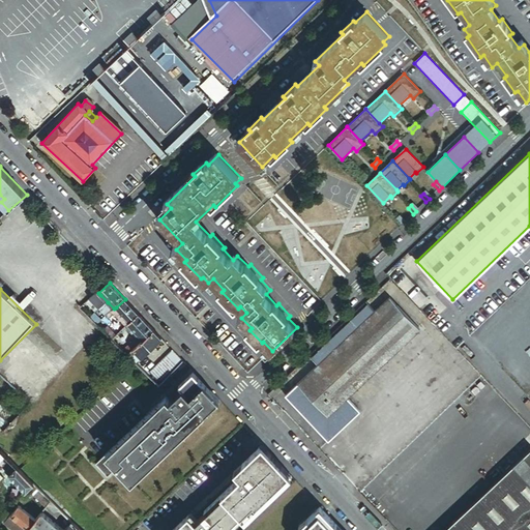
[(104,306),(108,302),(100,295),(96,299),(104,306)]
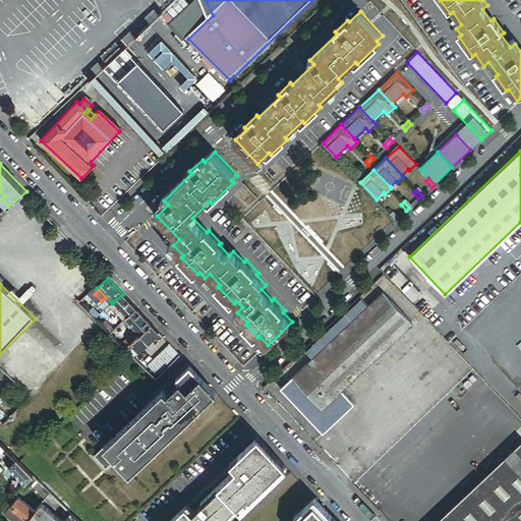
[(340,392),(414,324),(385,292),(368,306),(312,359),(293,378),(323,408),(340,392)]
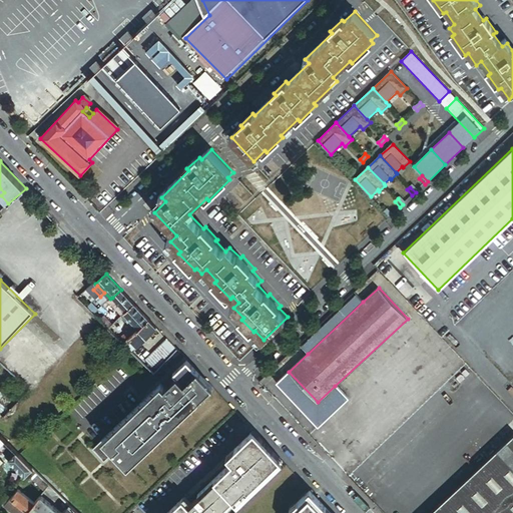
[(121,290),(112,298),(114,300),(127,313),(135,305),(121,290)]
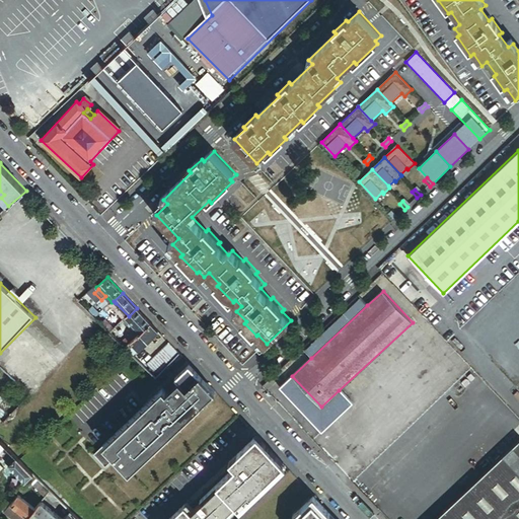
[(98,302),(104,309),(112,302),(105,296),(101,300),(98,302)]
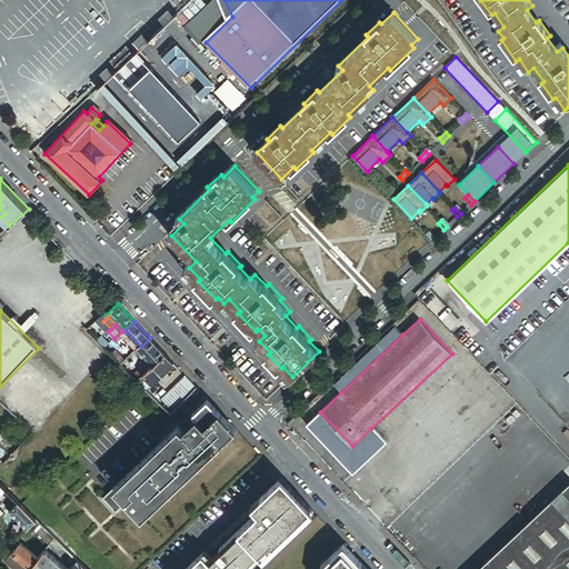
[(335,386),(341,392),(402,335),(397,328),(335,386)]
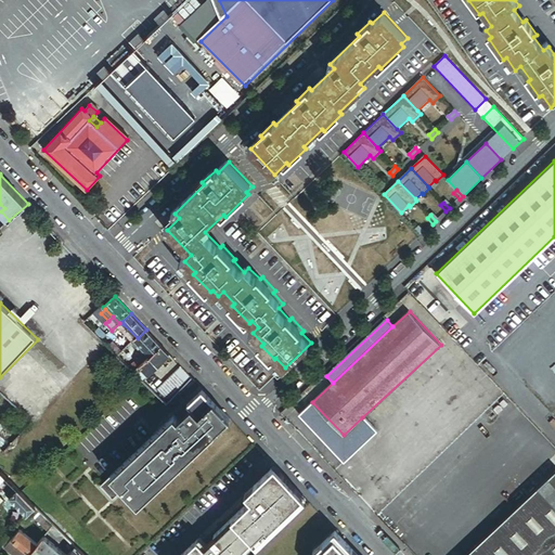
[(120,327),(133,341),(136,340),(138,338),(124,324),(120,327)]
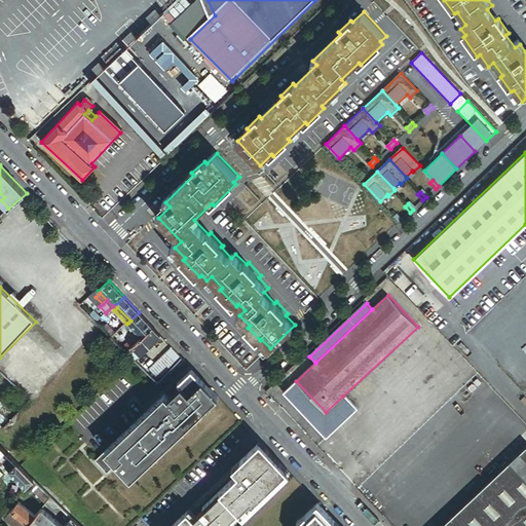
[(95,311),(91,314),(98,322),(101,318),(95,311)]
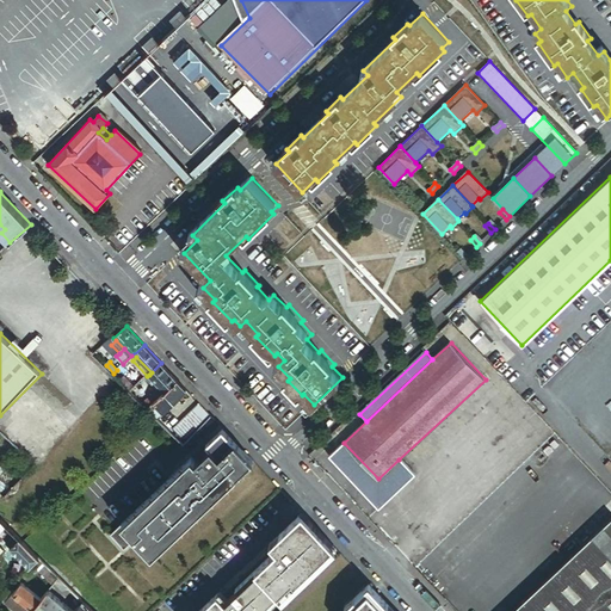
[(179,381),(161,363),(152,372),(149,375),(161,388),(166,393),(179,381)]
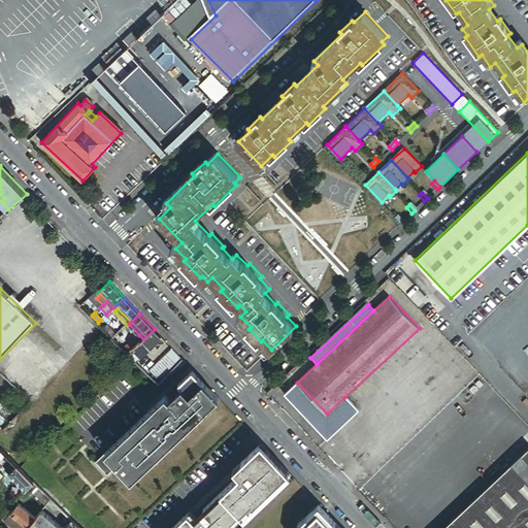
[(127,325),(126,326),(137,337),(139,335),(129,324),(127,325)]
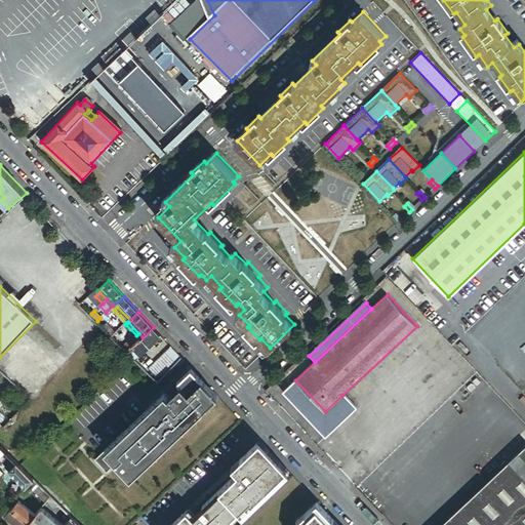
[(107,323),(104,326),(113,336),(116,333),(107,323)]
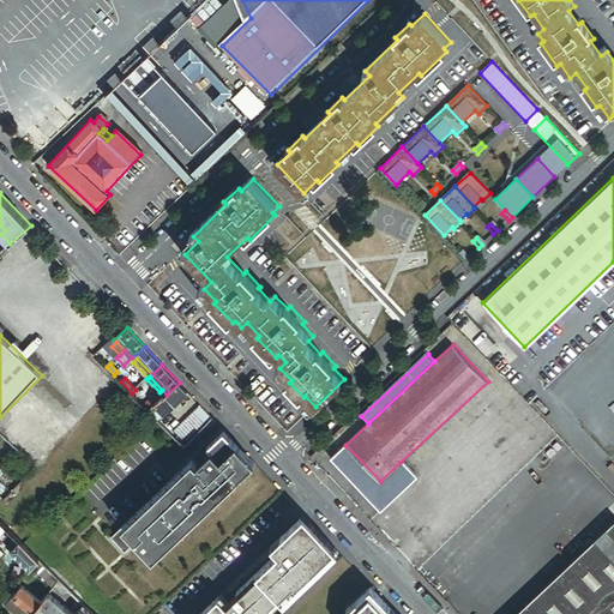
[(158,420),(160,421),(190,393),(180,383),(167,395),(150,411),(158,420)]
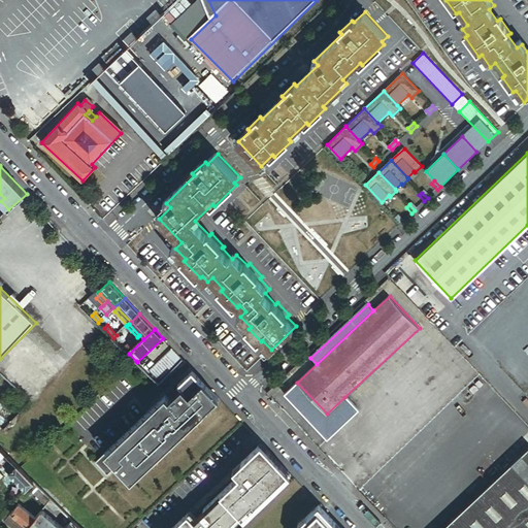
[(137,337),(125,350),(129,354),(143,339),(139,335),(137,337)]
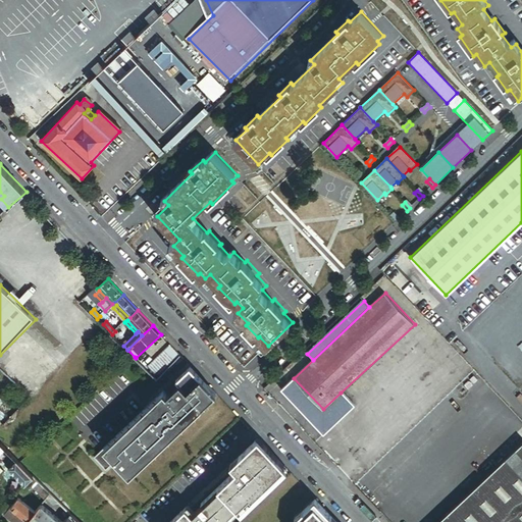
[(159,374),(179,355),(171,346),(150,365),(159,374)]
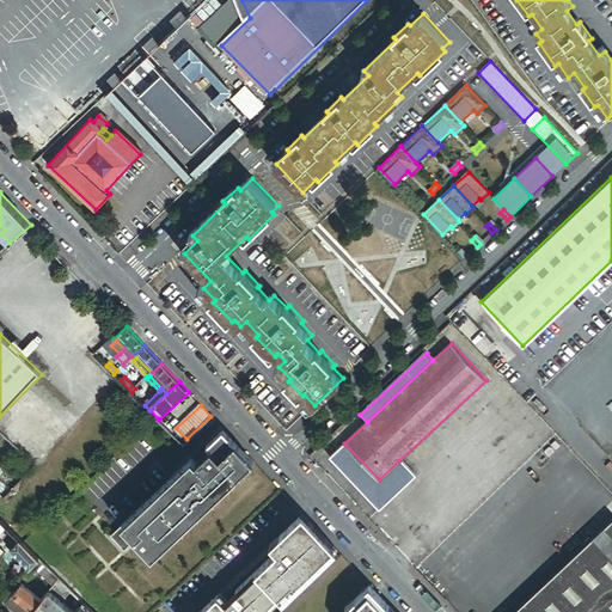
[(244,451),(224,429),(208,444),(212,447),(216,444),(233,461),(244,451)]
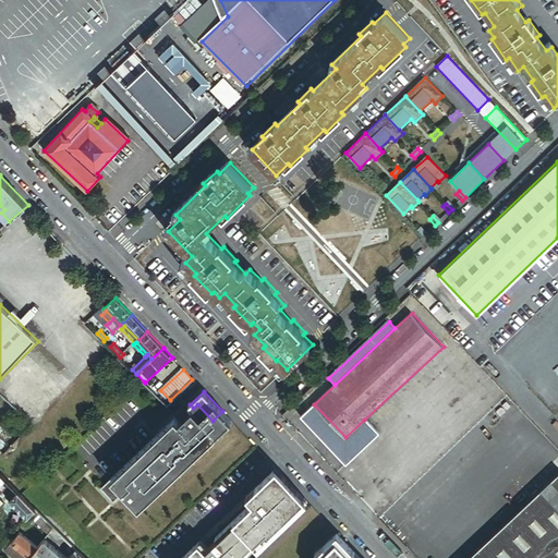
[(123,492),(138,508),(231,421),(222,411),(213,421),(197,404),(193,408),(179,421),(176,417),(101,488),(113,501),(123,492)]
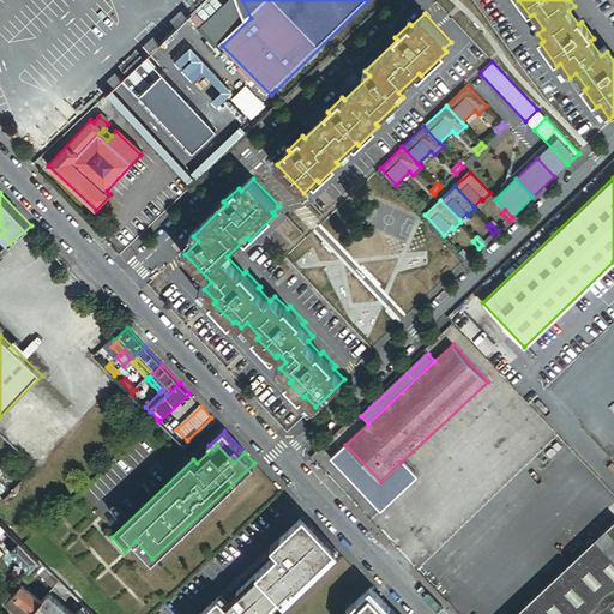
[(380,481),(345,445),(330,459),(380,512),(416,479),(401,462),(380,481)]
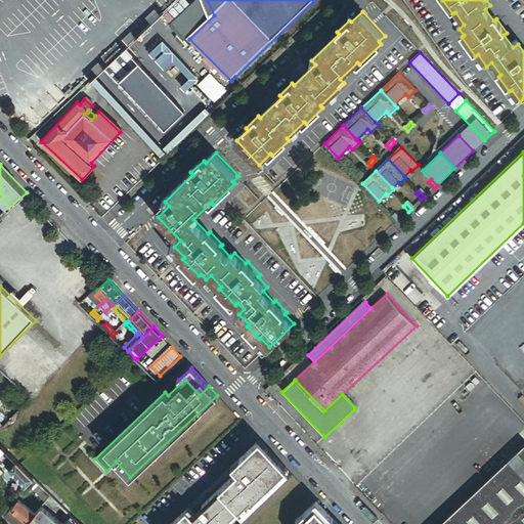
[(523,523),(523,444),(440,523),(523,523)]
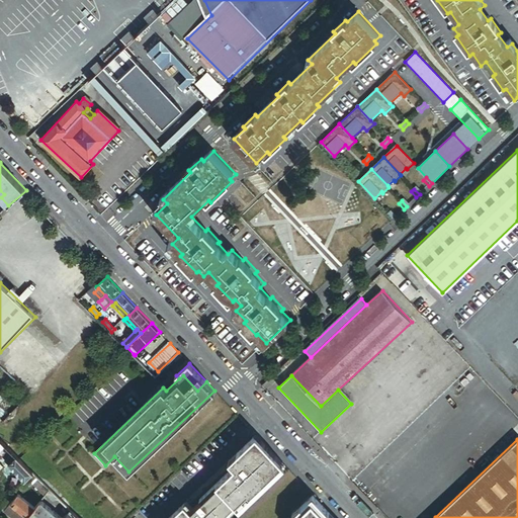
[(287,470),(260,442),(234,467),(241,475),(194,517),(193,517),(187,511),(179,517),(231,517),(239,511),(242,514),(287,470)]
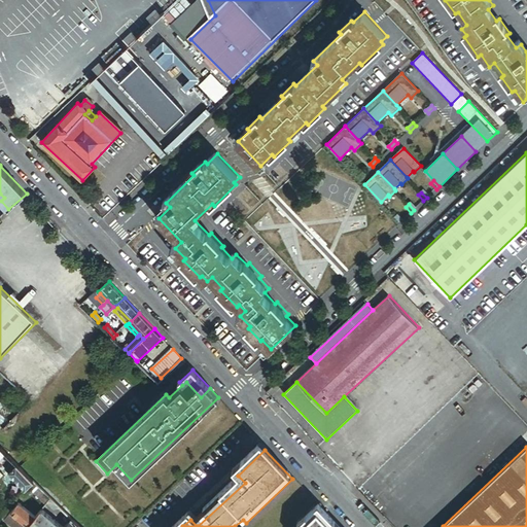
[(16,465),(12,462),(5,469),(8,473),(16,465)]
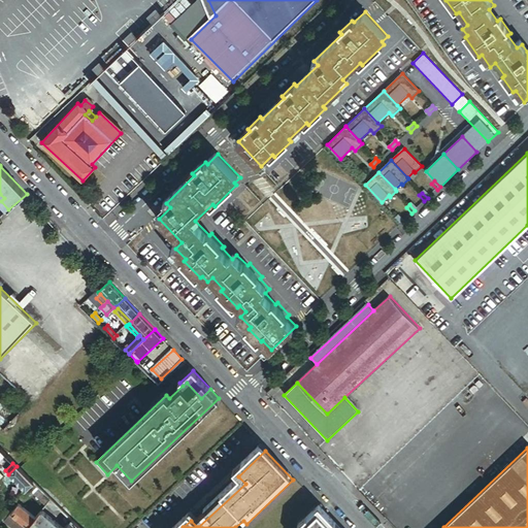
[(29,488),(33,483),(21,469),(17,466),(8,474),(26,491),(29,488)]
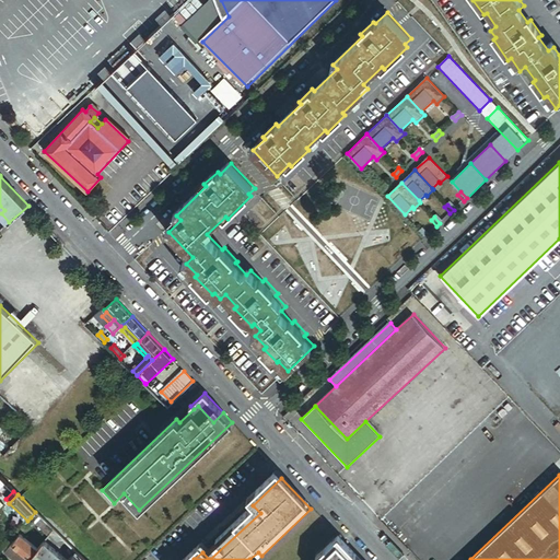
[(44,532),(48,525),(35,512),(31,517),(44,532)]
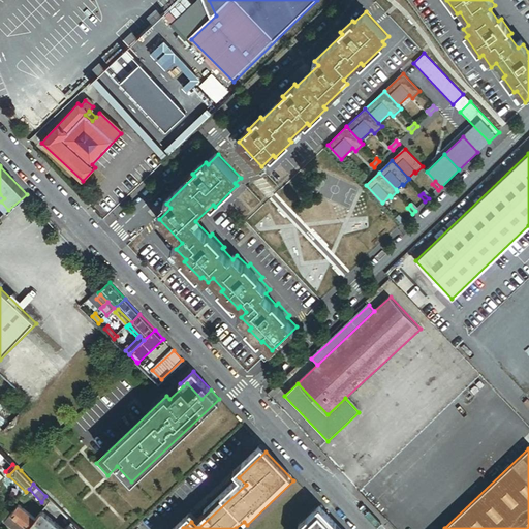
[(45,506),(51,500),(45,496),(41,502),(45,506)]
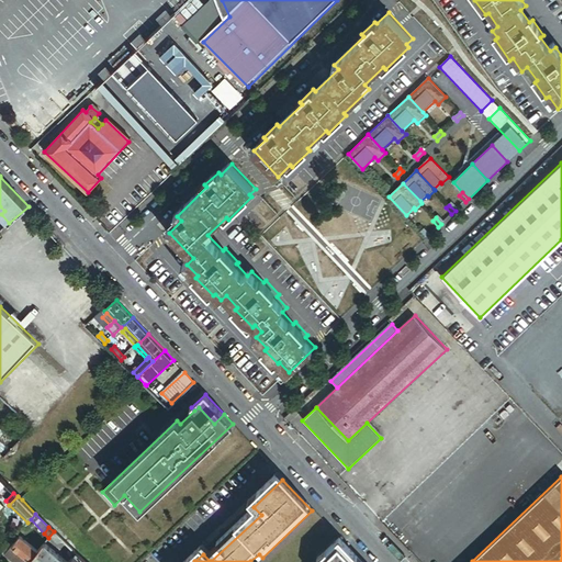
[(54,534),(51,538),(58,544),(62,540),(54,534)]
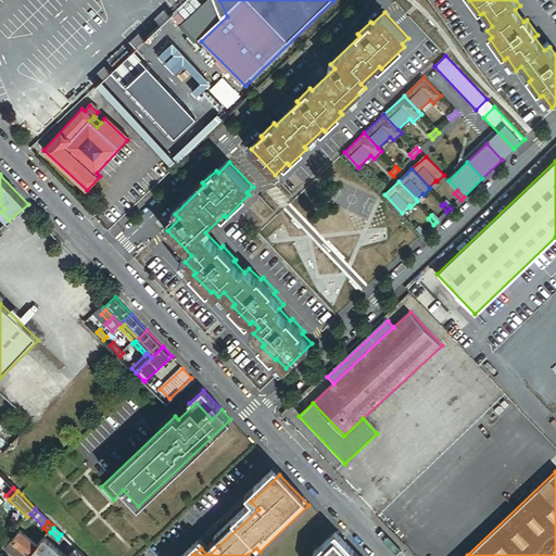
[(28,555),(29,555),(37,545),(20,531),(14,539),(7,548),(15,555),(28,555)]
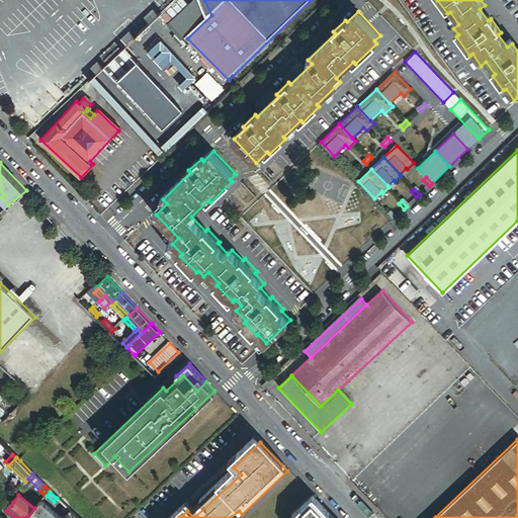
[(6,511),(13,502),(10,500),(3,509),(6,511)]
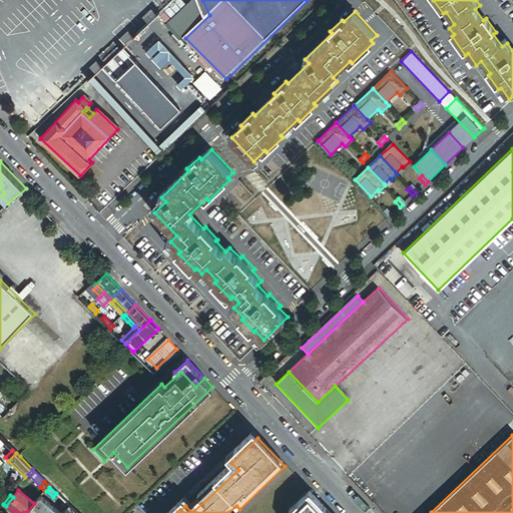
[(60,512),(40,496),(34,503),(27,512),(28,512),(60,512)]
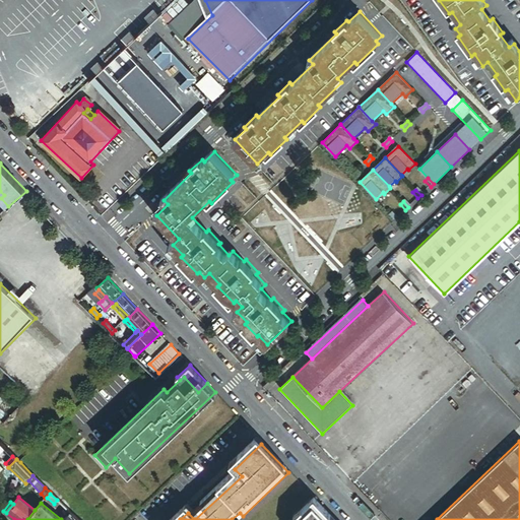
[(334,519),(319,503),(301,519),(334,519)]
